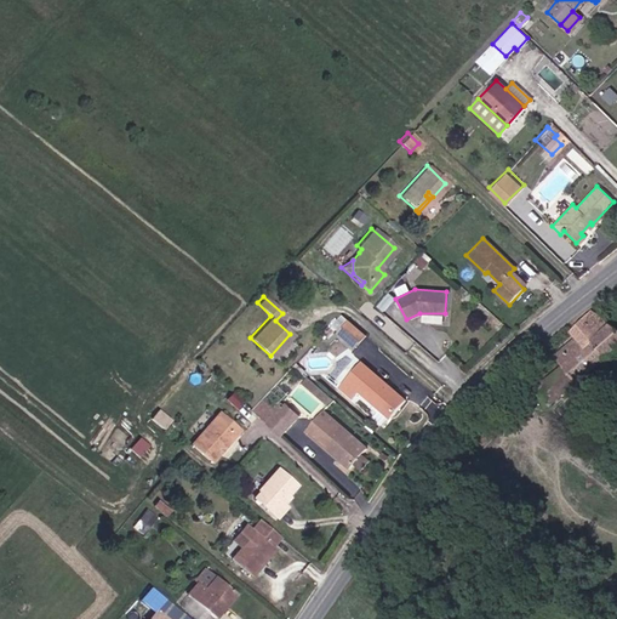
[(560,365),(575,382),(616,345),(616,329),(589,310),(569,331),(573,338),(552,356),(560,365)]
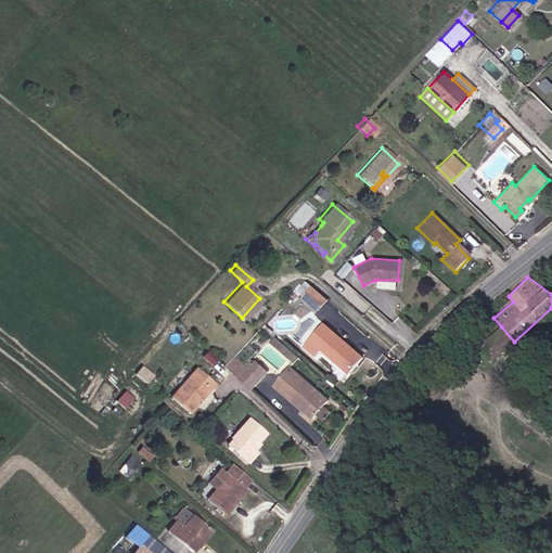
[(304,280),(295,290),(302,296),(300,297),(316,309),(325,298),(304,280)]
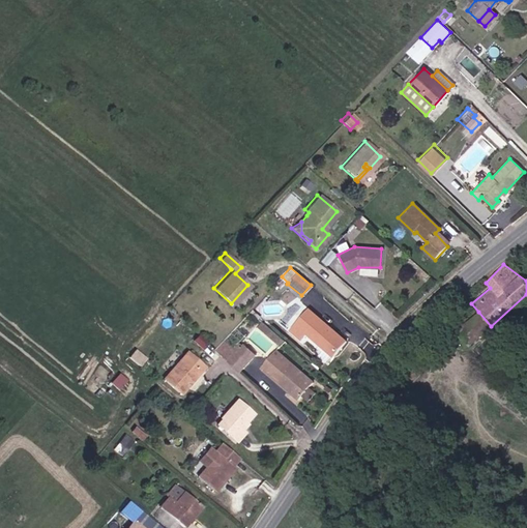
[(306,308),(288,328),(300,340),(306,333),(331,355),(345,341),(306,308)]
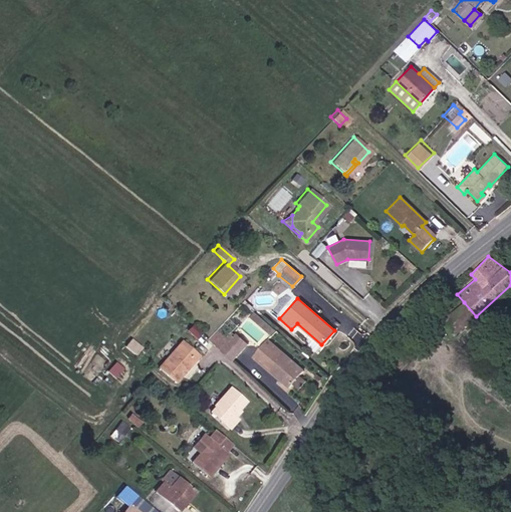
[(455,335),(476,316),(464,302),(442,321),(455,335)]
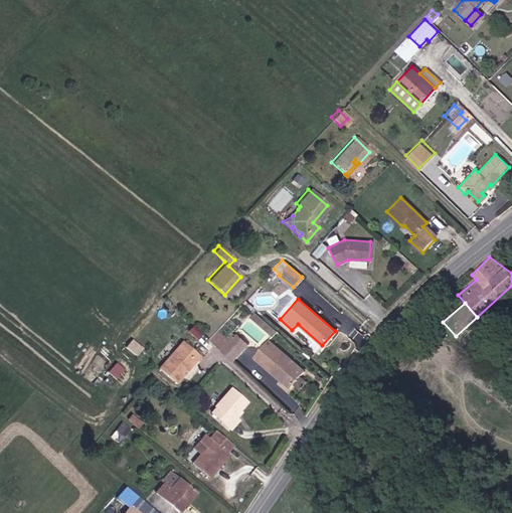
[(252,312),(249,316),(271,334),(274,331),(252,312)]
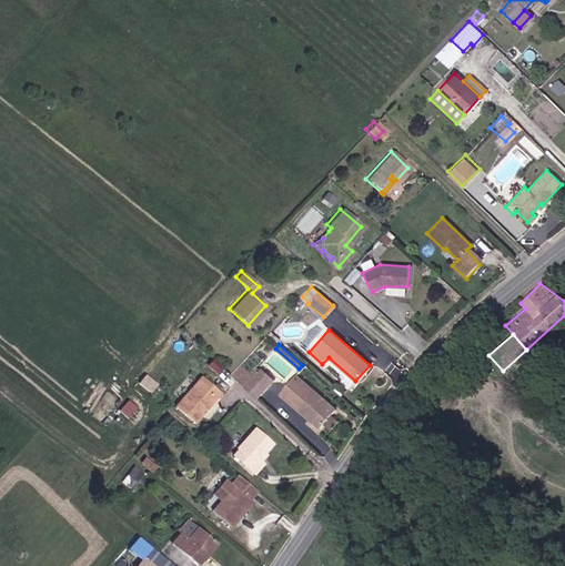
[(236,378),(235,380),(255,397),(264,387),(249,374),(240,365),(232,374),(236,378)]
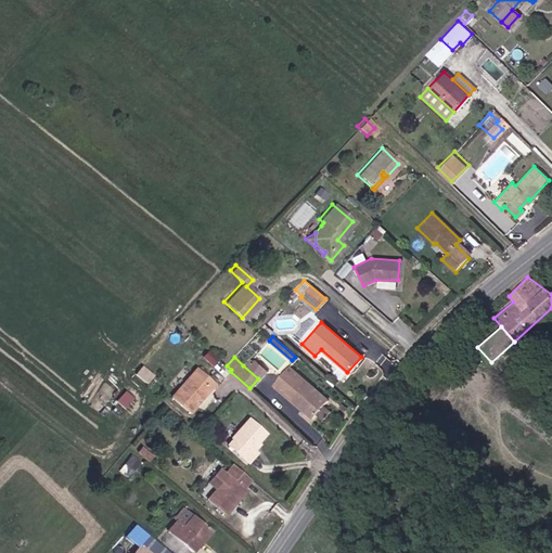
[(249,357),(243,365),(258,378),(265,371),(249,357)]
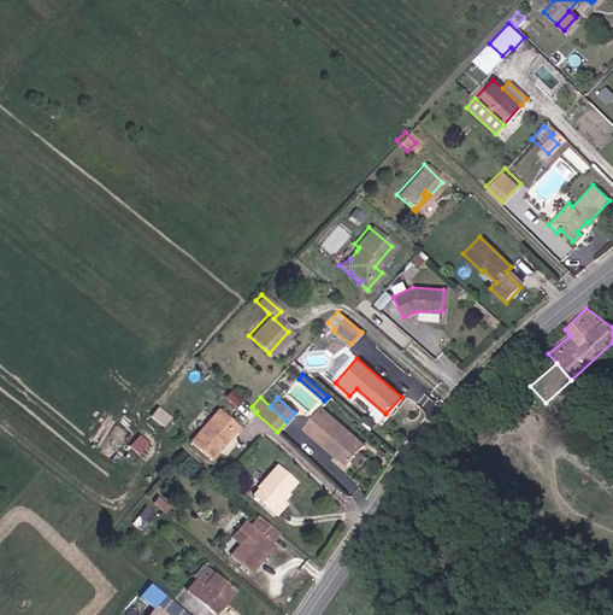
[(145,406),(137,415),(151,425),(158,417),(145,406)]
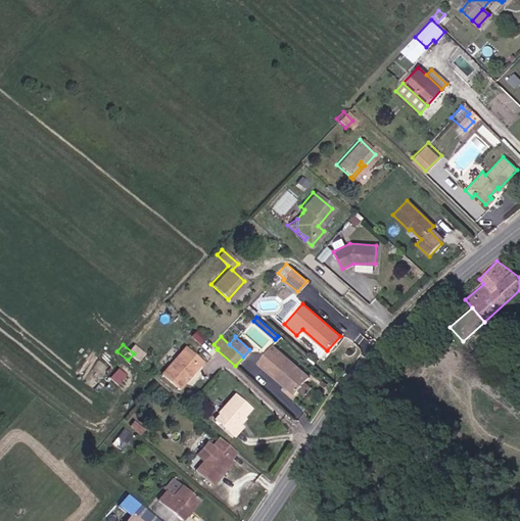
[(199,360),(183,345),(158,373),(176,388),(199,360)]
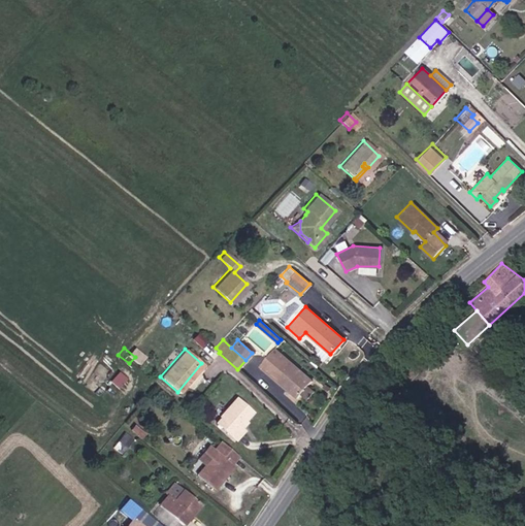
[(299,393),(306,385),(310,381),(273,349),(259,365),(296,397),(299,393)]
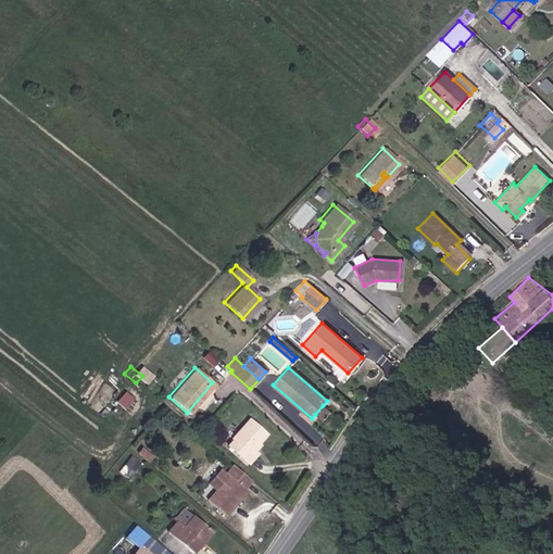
[(329,411),(323,405),(315,414),(322,420),(329,411)]
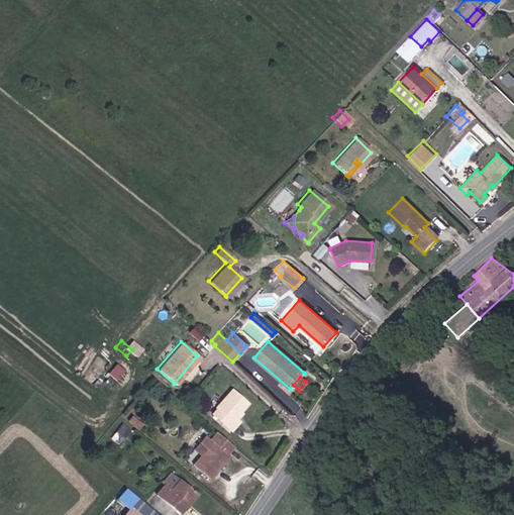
[(231,416),(244,402),(228,388),(212,405),(213,406),(208,412),(227,429),(235,420),(231,416)]
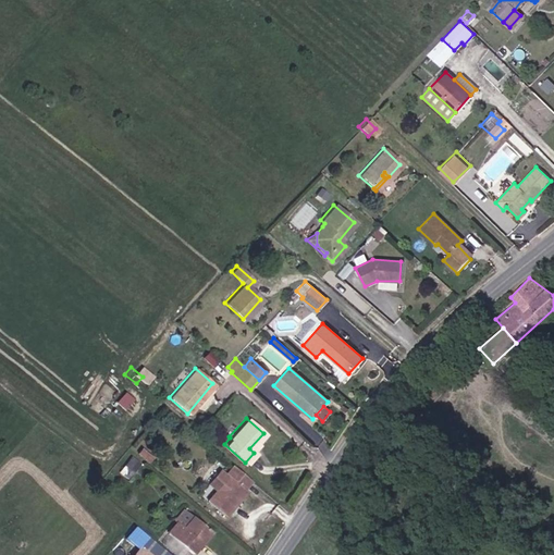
[(147,453),(139,446),(134,453),(143,459),(147,453)]
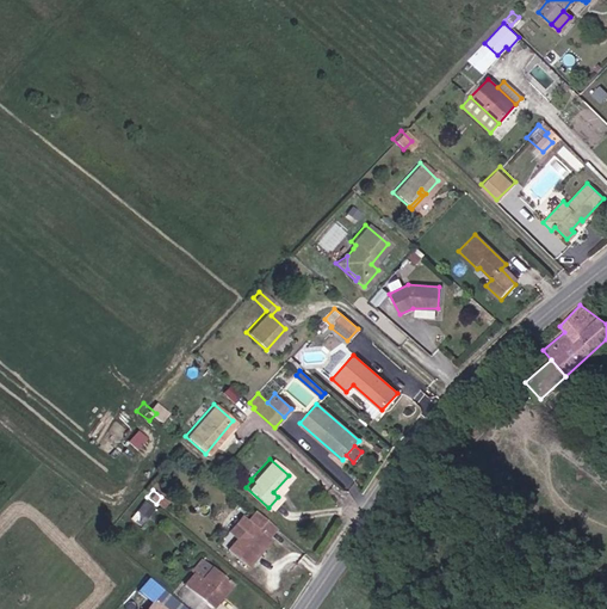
[(137,524),(150,508),(140,499),(127,516),(137,524)]
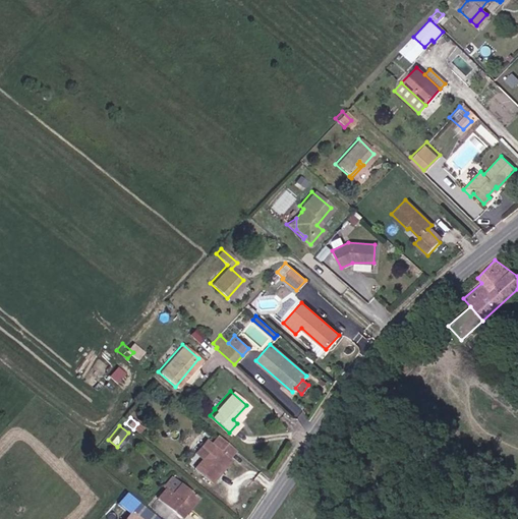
[(209,481),(228,459),(226,457),(233,449),(216,435),(209,443),(211,445),(199,458),(191,467),(209,481)]
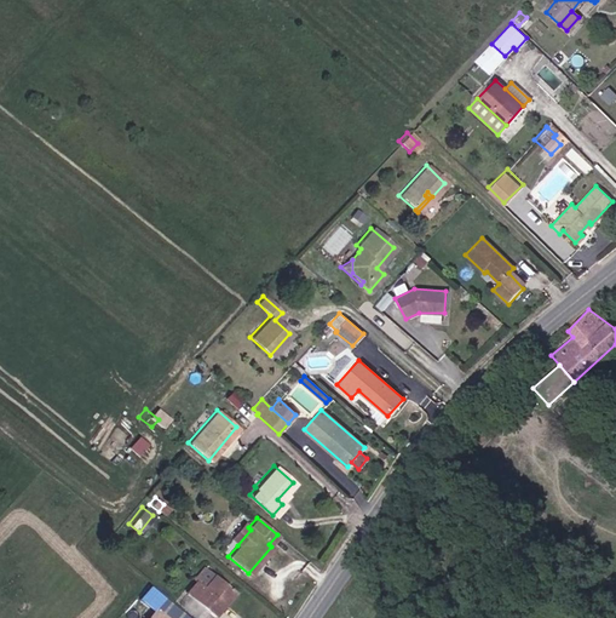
[(243,522),(229,539),(237,545),(251,530),(248,527),(243,522)]
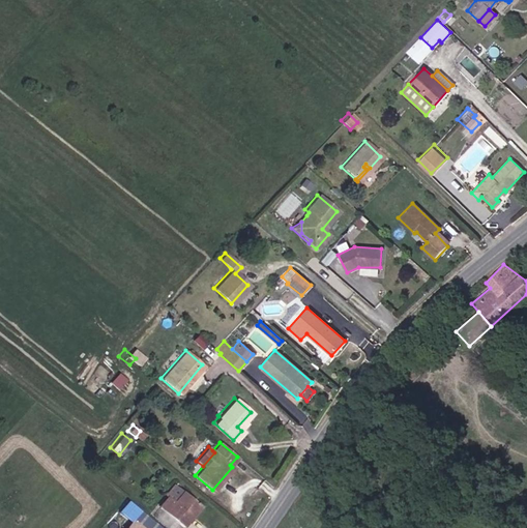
[(172,500),(166,495),(156,506),(180,526),(198,504),(180,490),(172,500)]
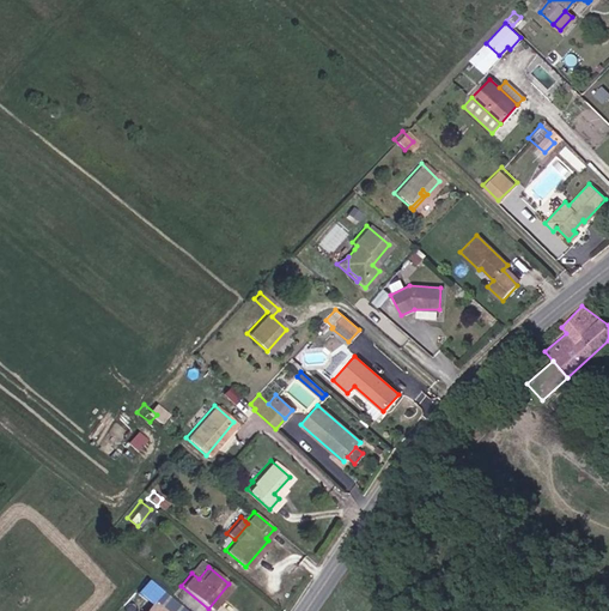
[(152,602),(157,605),(164,597),(151,586),(144,594),(152,602)]
